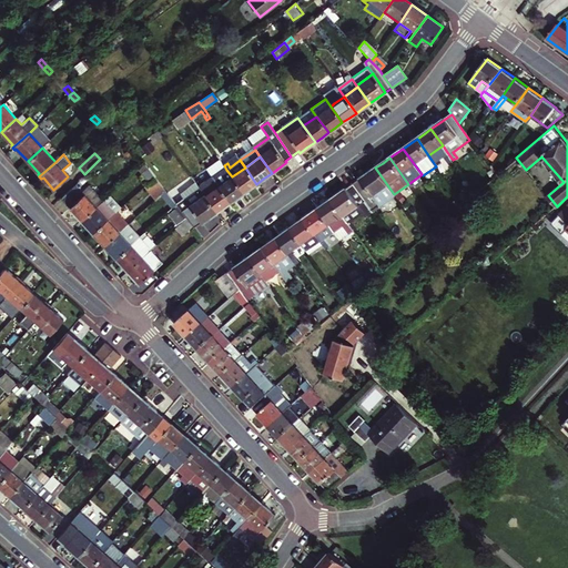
[(143,172),(151,180),(156,175),(150,166),(143,172)]
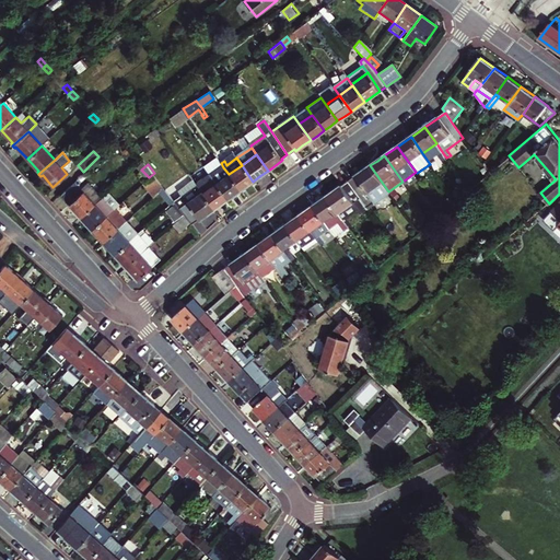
[(253,182),(242,165),(229,174),(240,190),(246,186),(253,182)]
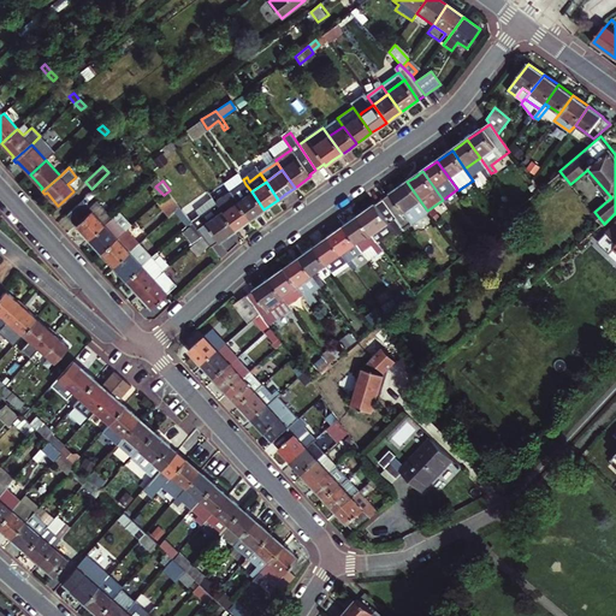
[(428,213),(427,211),(407,182),(396,190),(391,194),(392,195),(384,200),(406,230),(428,213)]
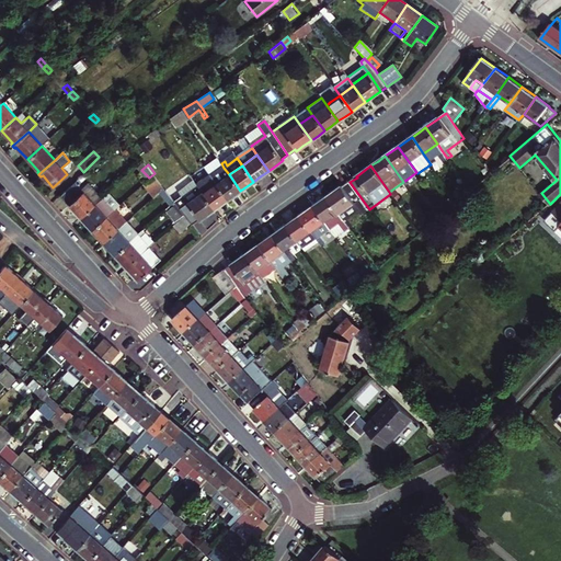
[(235,195),(240,191),(229,174),(226,176),(216,184),(228,201),(235,195)]
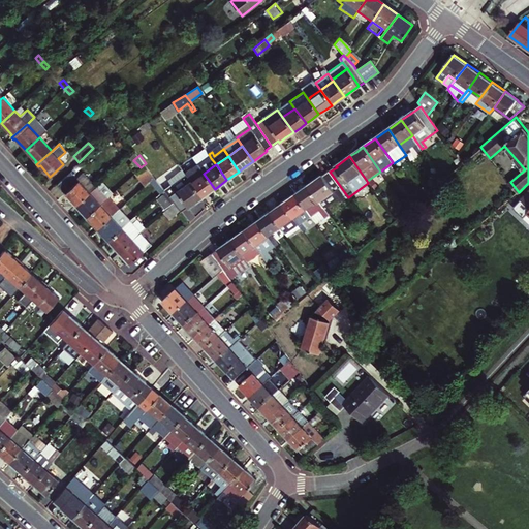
[(204,174),(199,166),(187,176),(190,181),(191,182),(204,174)]
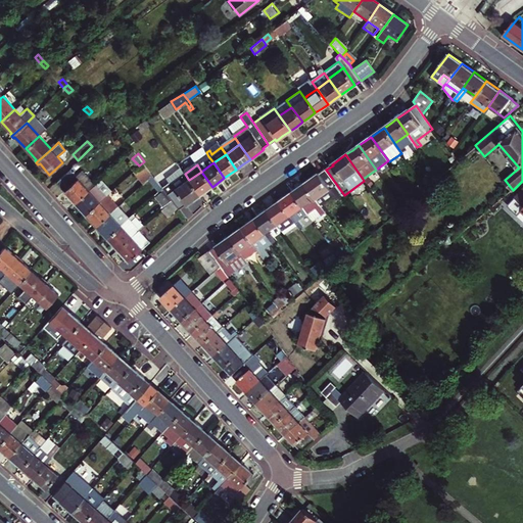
[(56,182),(76,202),(94,185),(92,183),(87,188),(70,170),(56,182)]
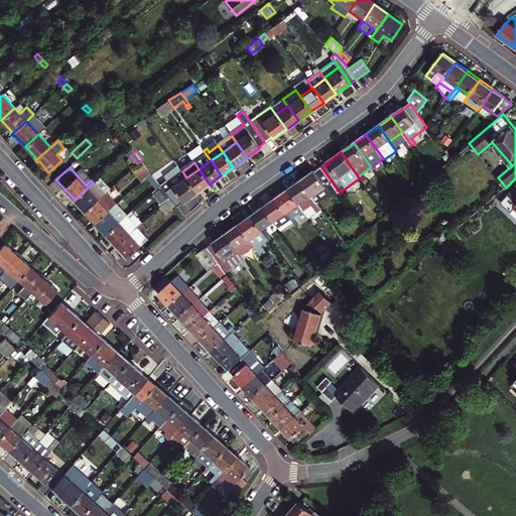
[(300,181),(311,196),(312,198),(327,187),(332,194),(334,197),(340,192),(321,167),(315,172),(314,171),(308,175),(300,181)]
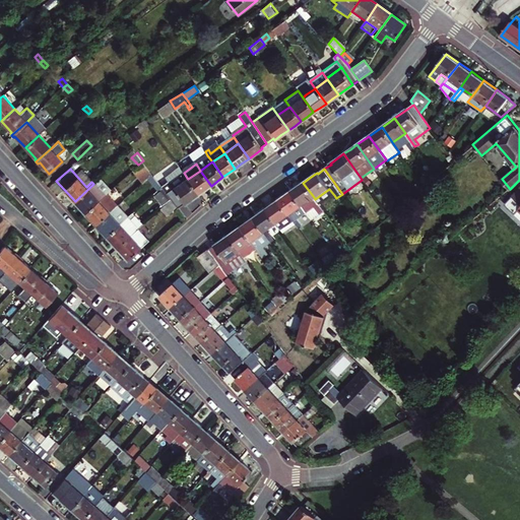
[(211,186),(200,171),(188,179),(199,194),(205,190),(211,186)]
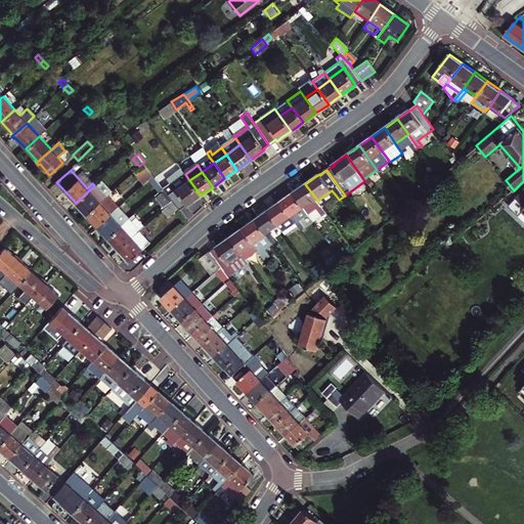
[(185,174),(184,173),(164,188),(168,194),(188,179),(185,174)]
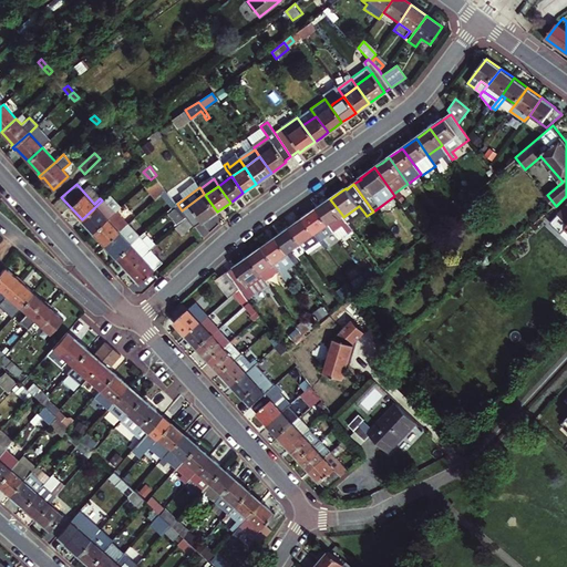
[(169,202),(173,198),(166,189),(162,194),(169,202)]
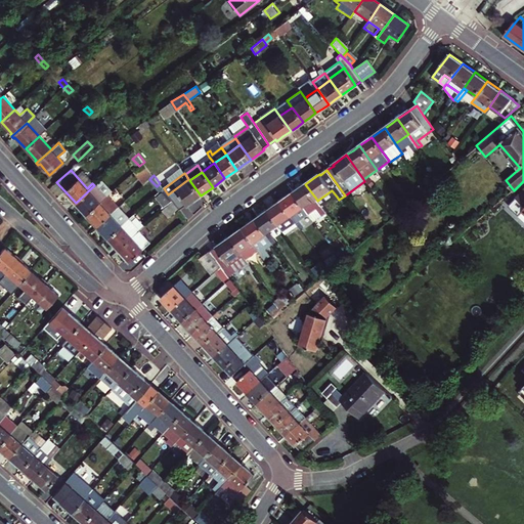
[(94,185),(76,203),(86,215),(107,194),(105,193),(110,189),(101,179),(94,185)]
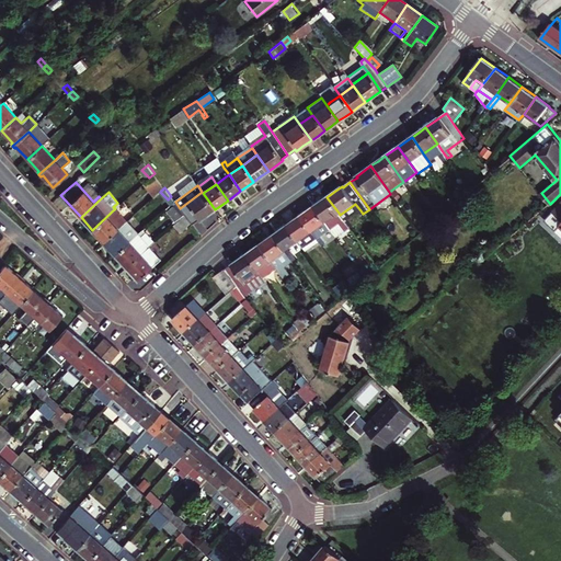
[(202,192),(180,208),(184,214),(191,222),(192,225),(199,219),(201,220),(206,216),(215,209),(203,193),(202,192)]
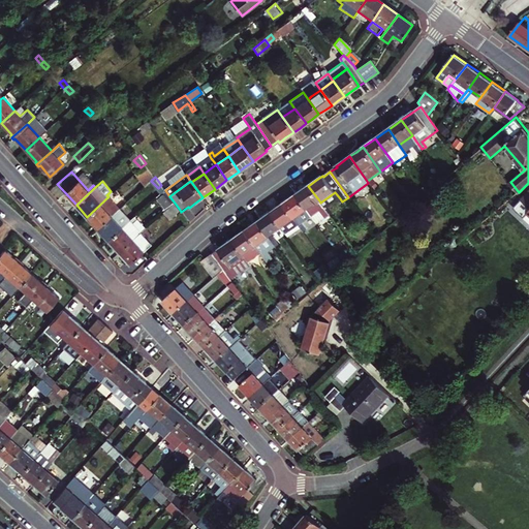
[(316,204),(319,200),(308,186),(302,190),(296,194),(312,217),(320,211),(316,204)]
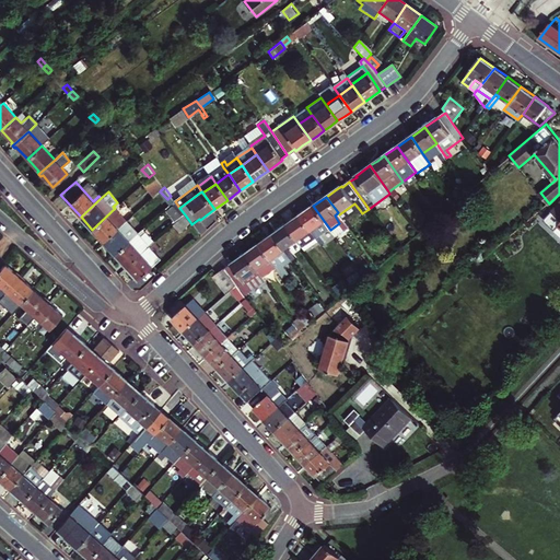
[(348,219),(360,210),(354,203),(339,214),(349,228),(352,225),(348,219)]
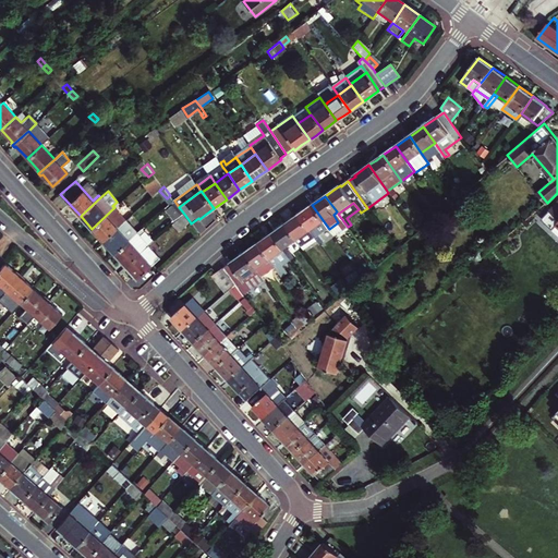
[(429,209),(433,214),(440,207),(437,203),(429,209)]
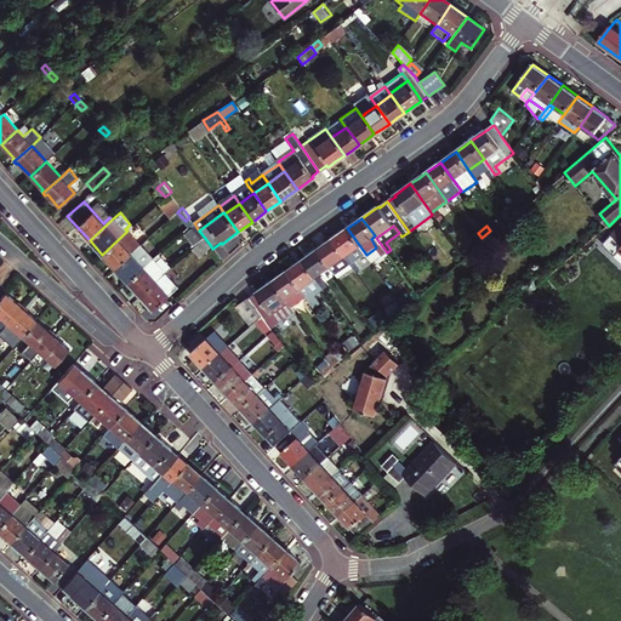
[(620,226),(607,239),(617,251),(620,248),(620,226)]
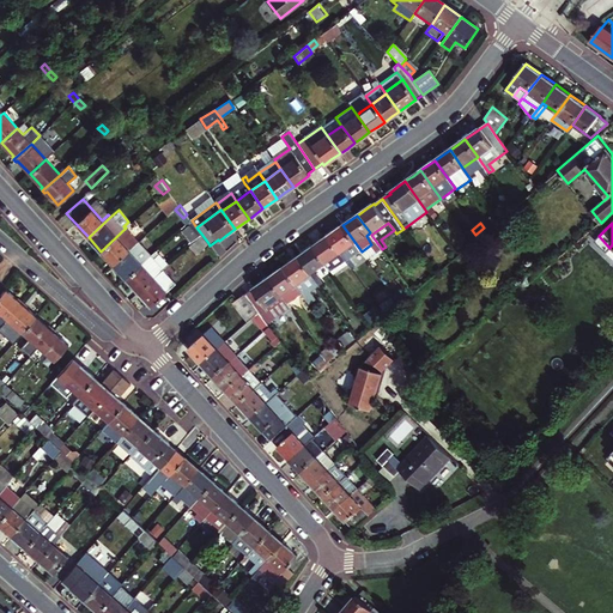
[(350,260),(362,252),(343,225),(335,231),(328,236),(349,265),(352,269),(356,267),(350,260)]
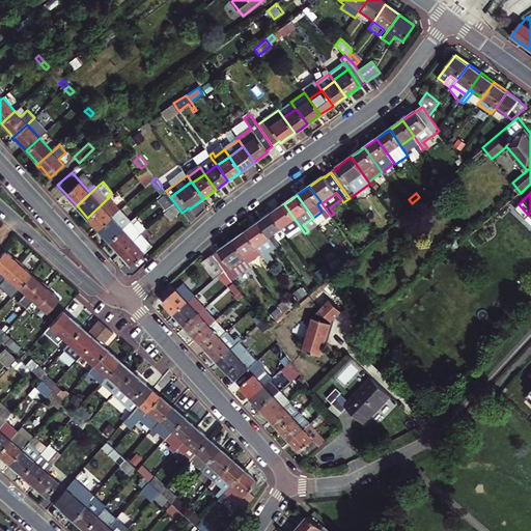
[(87,218),(99,230),(120,210),(109,197),(87,218)]
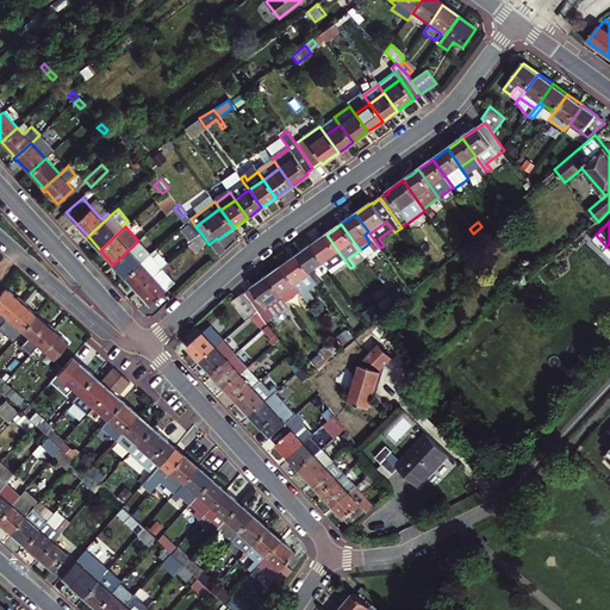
[(375,250),(380,248),(369,234),(368,231),(365,235),(369,243),(375,250)]
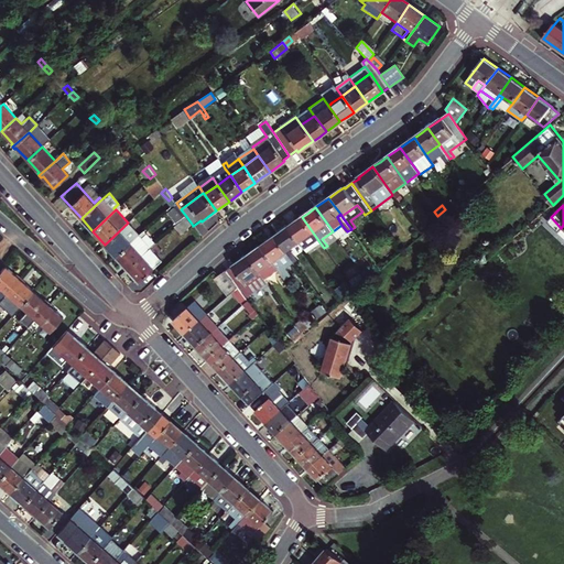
[(180,234),(192,224),(185,215),(173,227),(180,234)]
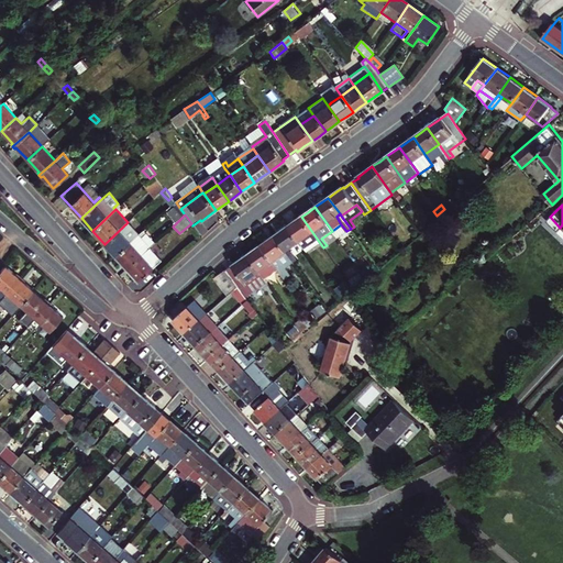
[(287,227),(299,243),(307,253),(320,243),(301,217),(294,222),(287,227)]
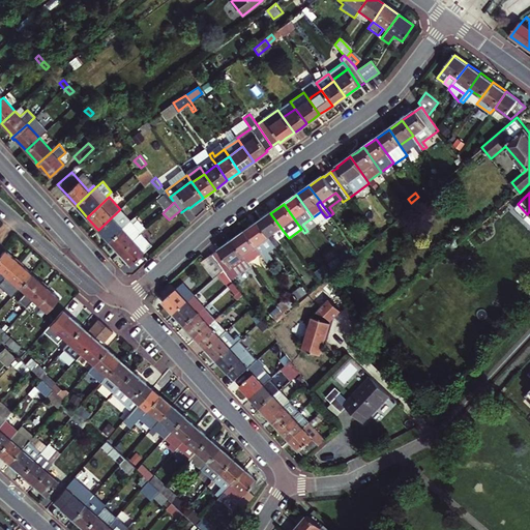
[(108,240),(130,221),(120,209),(98,230),(108,240)]
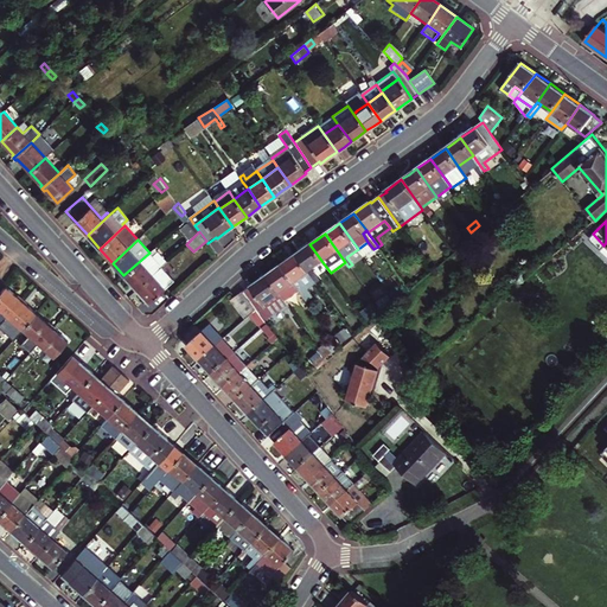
[(313,269),(323,262),(310,244),(302,249),(296,254),(308,272),(313,269)]
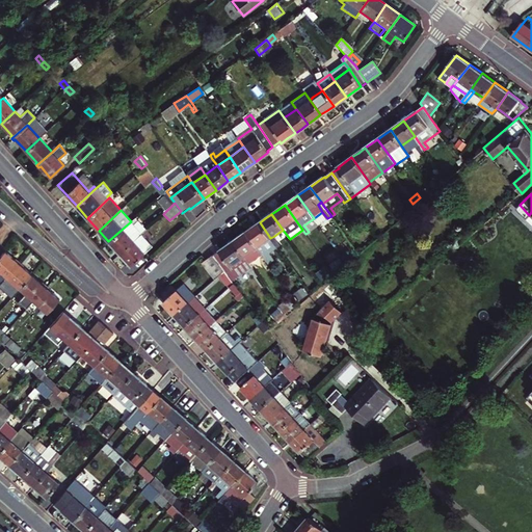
[(135,217),(131,221),(108,241),(120,254),(141,234),(134,224),(138,221),(135,217)]
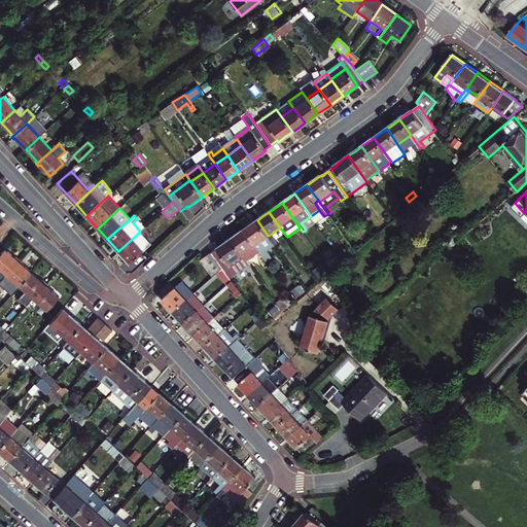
[(244,230),(255,245),(268,236),(257,220),(250,225),(244,230)]
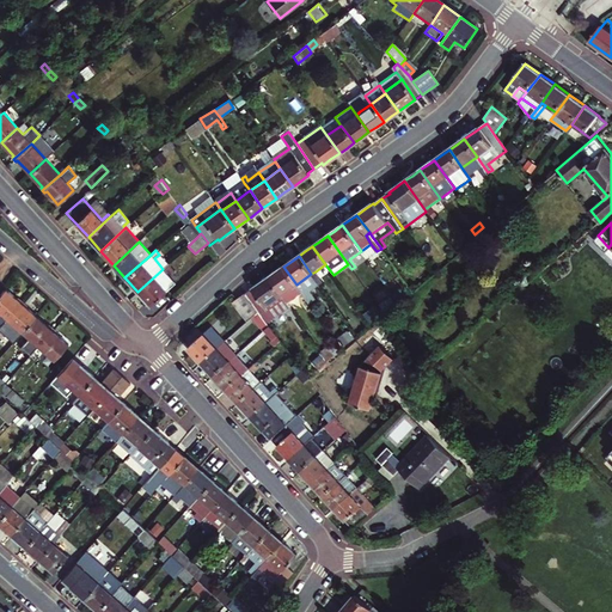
[(286,292),(297,285),(283,267),(276,271),(268,277),(281,295),(286,292)]
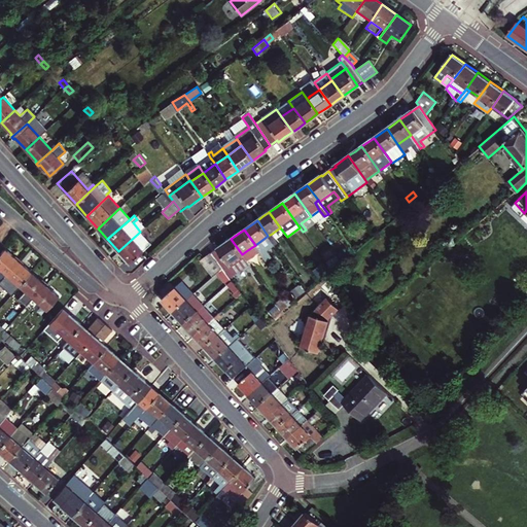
[(140,232),(118,251),(130,264),(151,243),(140,232)]
